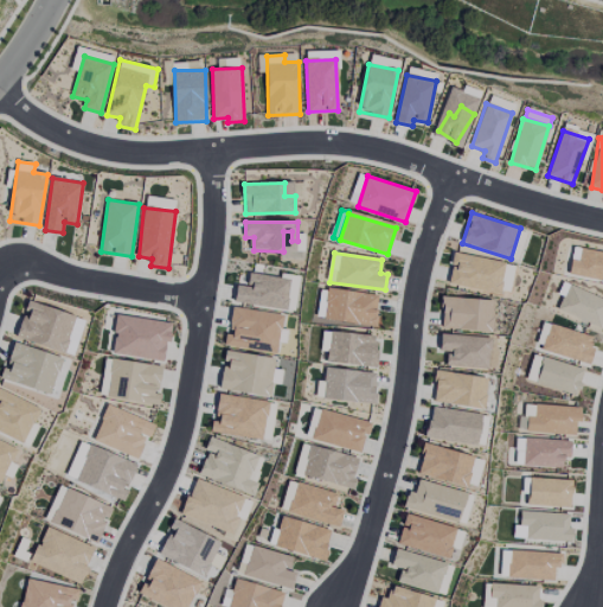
[(449,283),(500,294),(507,263),(455,253),(449,283)]
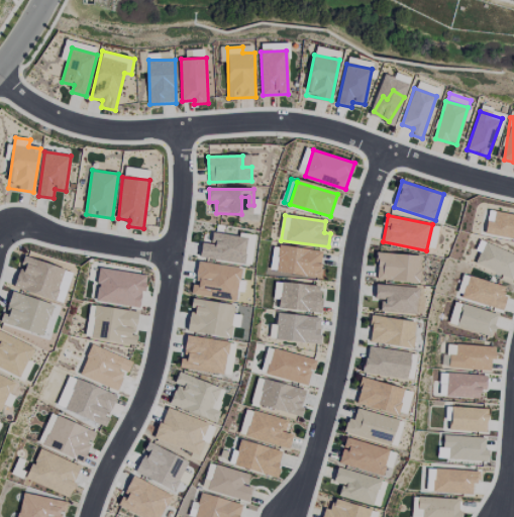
[(244,266),(251,267),(257,235),(241,233),(241,236),(249,238),(244,266)]
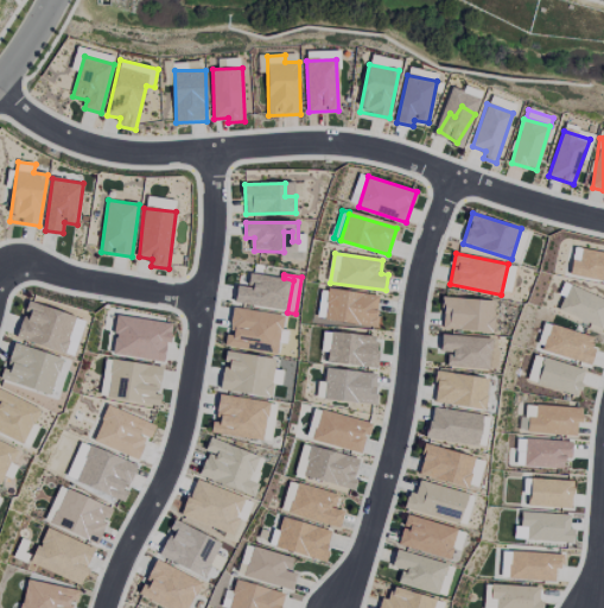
[(265,276),(250,276),(250,290),(240,290),(239,296),(246,296),(245,306),(280,308),(280,283),(265,282),(265,276)]
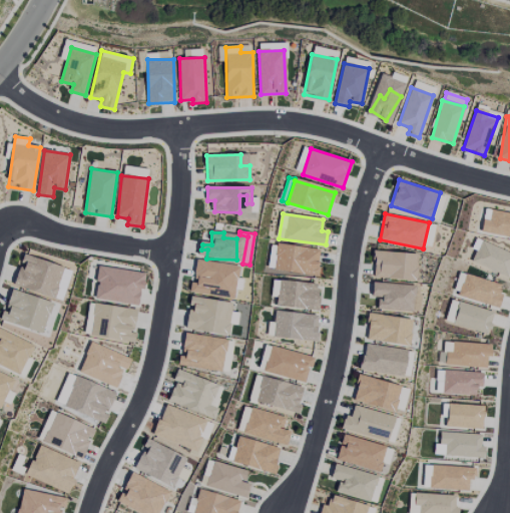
[(509,252),(481,241),(473,263),(509,276),(509,252)]
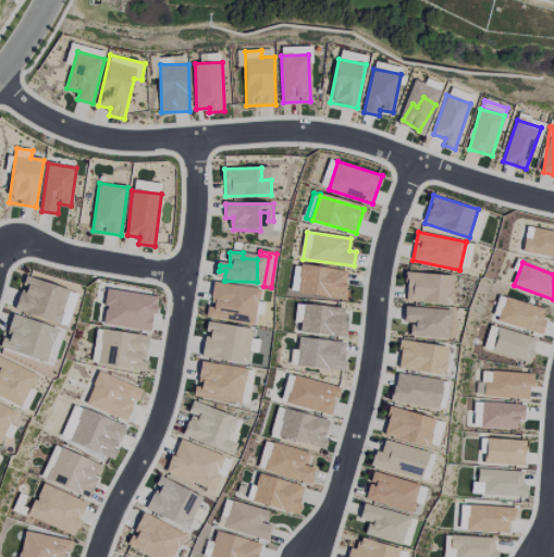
[(299,293),(346,298),(349,271),(303,265),(299,293)]
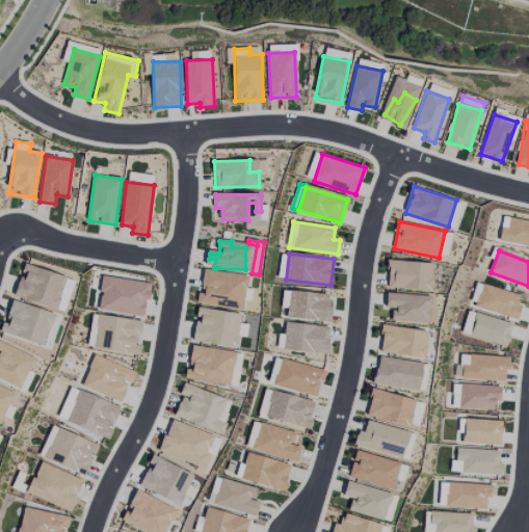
[(433,263),(389,261),(388,289),(432,291),(433,263)]
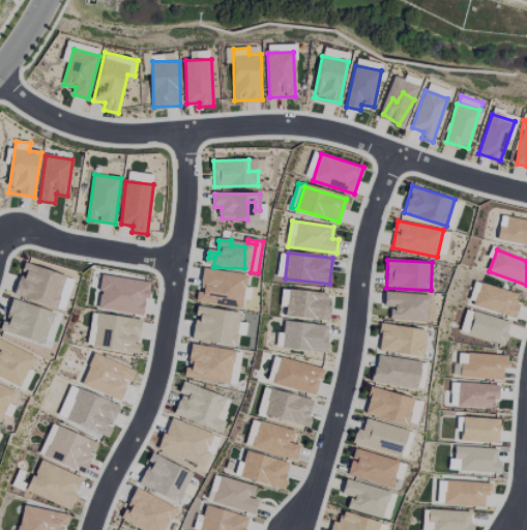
[(66,275),(24,263),(15,296),(57,307),(66,275)]
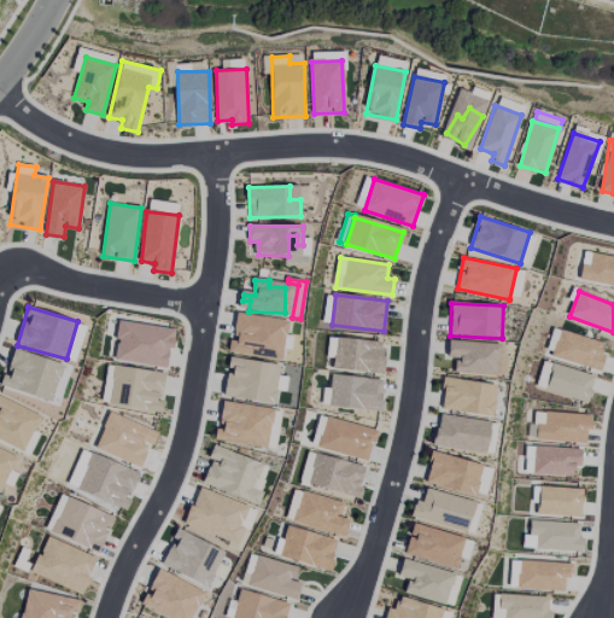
[(278,353),(278,333),(269,333),(269,319),(252,319),(252,333),(239,333),(239,353),(278,353)]
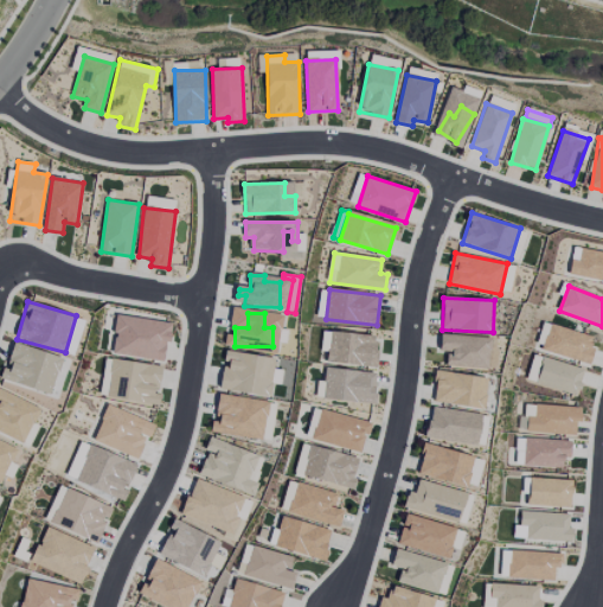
[(172,324),(119,314),(113,353),(166,362),(172,324)]
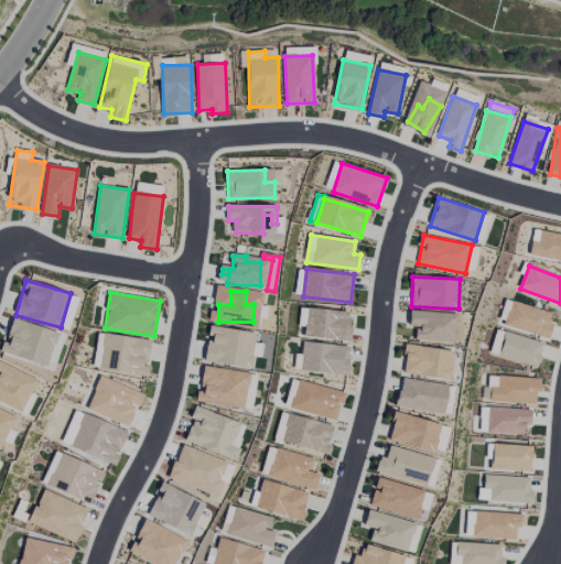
[(81,297),(73,295),(63,322),(69,325),(81,297)]
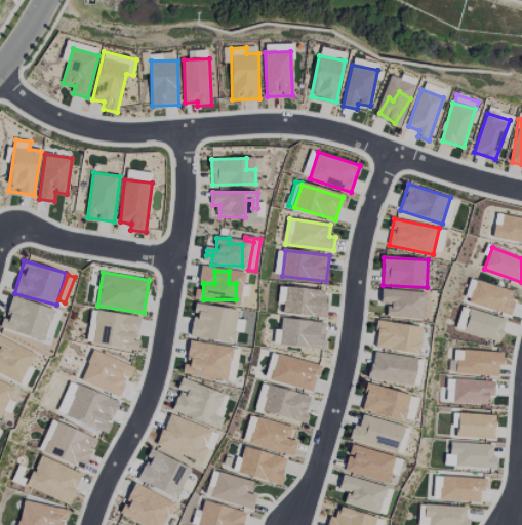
[(284,315),(326,317),(327,290),(281,288),(280,301),(284,301),(284,315)]
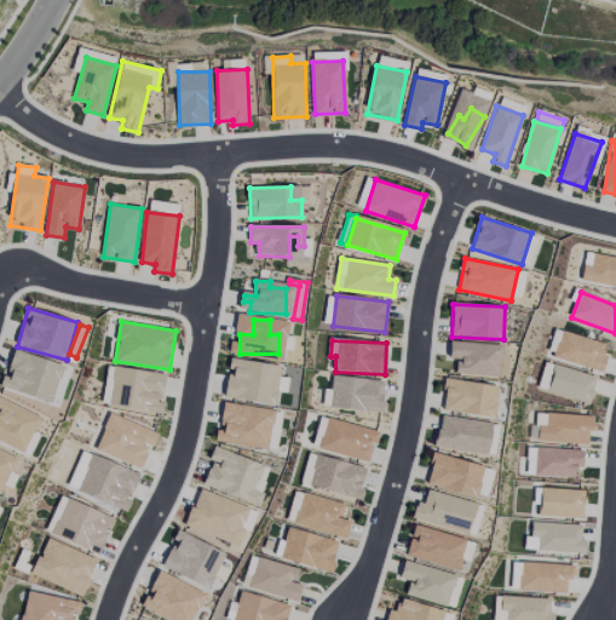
[(500,378),(502,345),(452,340),(450,359),(459,360),(458,373),(500,378)]
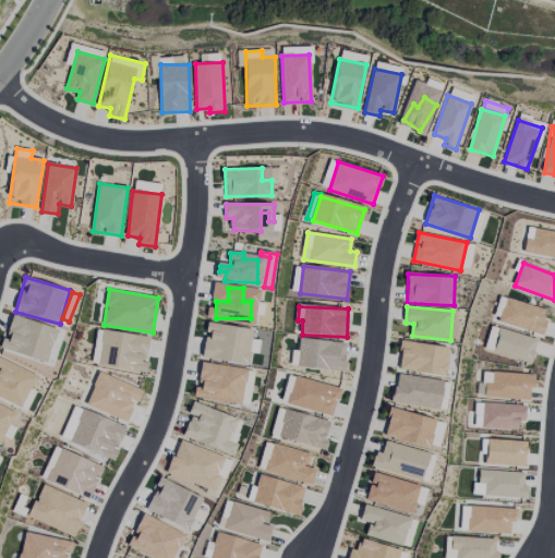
[(7,339),(4,338),(1,349),(48,363),(59,329),(14,315),(7,339)]
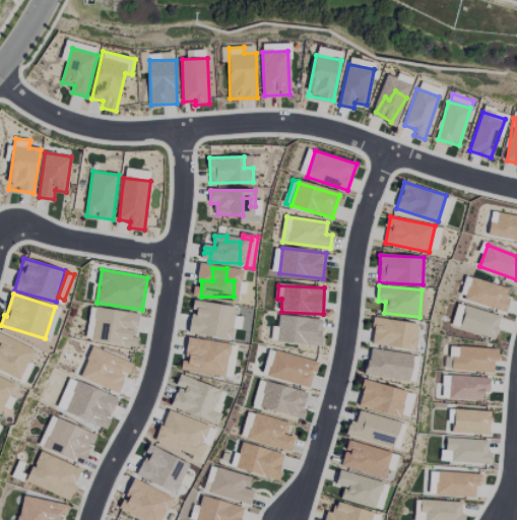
[(190,333),(232,338),(233,327),(220,326),(223,306),(213,305),(212,311),(193,309),(190,333)]
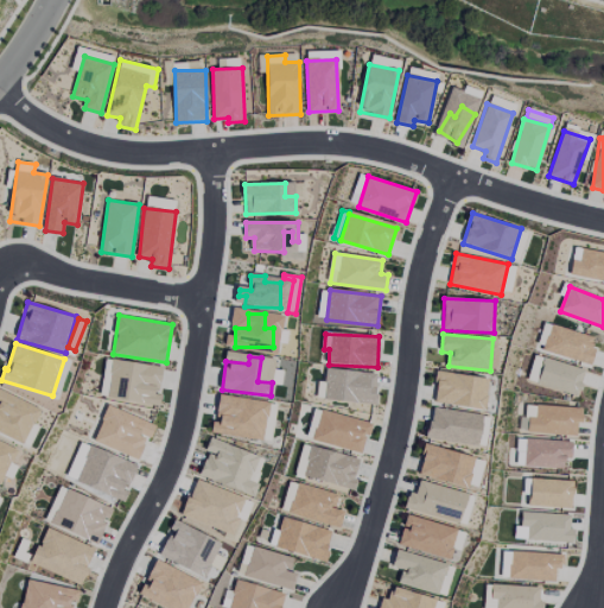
[(579,396),(586,371),(538,356),(531,381),(579,396)]
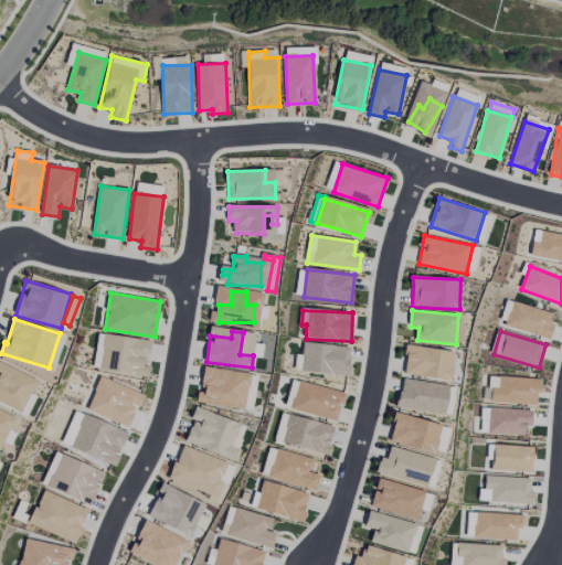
[(101,370),(149,376),(150,368),(148,368),(151,341),(106,334),(101,370)]
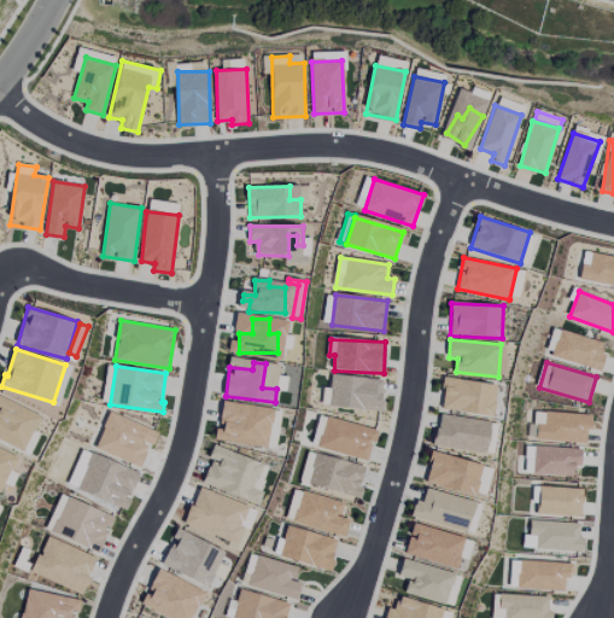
[(385,380),(331,374),(327,406),(382,412),(385,380)]
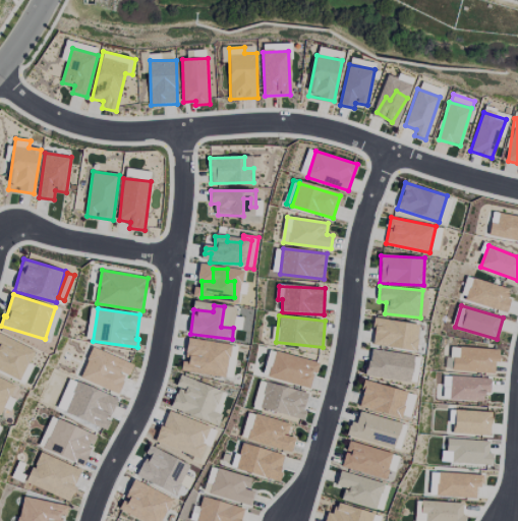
[(372,346),(416,350),(419,324),(376,319),(372,346)]
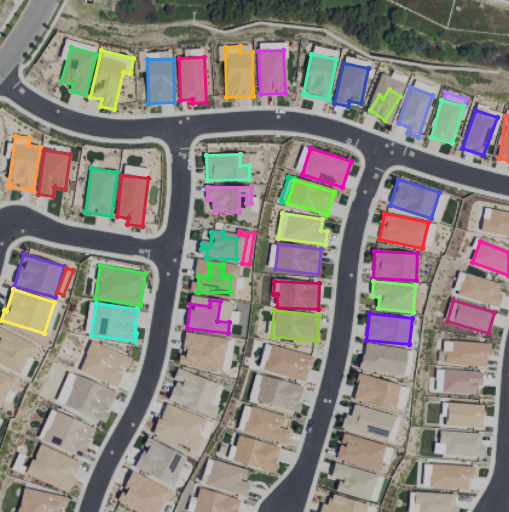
[(34,344),(0,328),(0,364),(21,374),(34,344)]
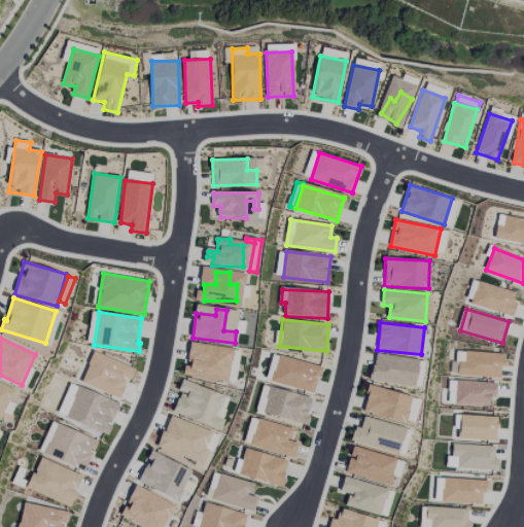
[(229,382),(234,349),(191,343),(188,365),(185,365),(183,376),(229,382)]
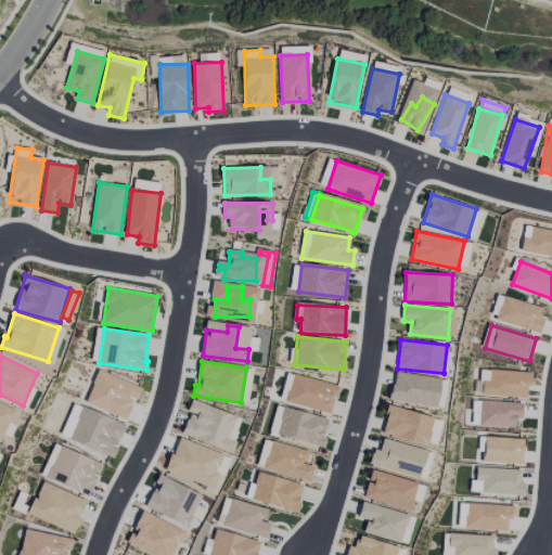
[(87,402),(127,418),(136,398),(102,385),(106,374),(100,371),(87,402)]
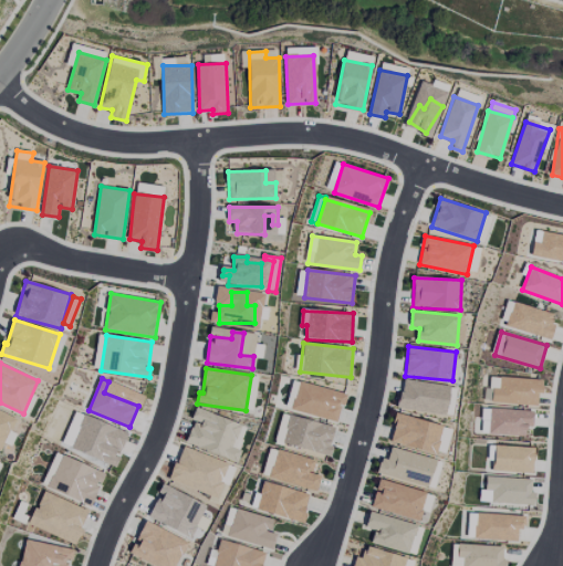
[(494,388),(493,402),(540,405),(540,380),(501,379),(501,388),(494,388)]
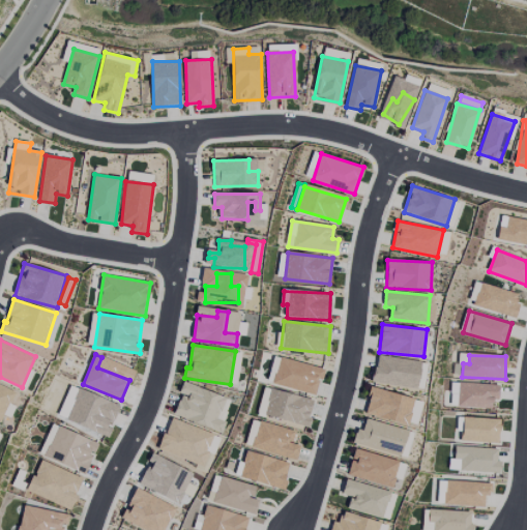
[(374,383),(417,388),(421,361),(377,356),(374,383)]
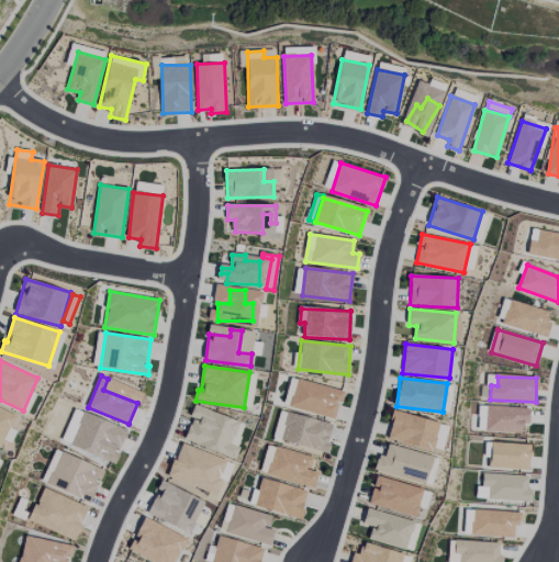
[(344,390),(298,379),(291,407),(337,418),(344,390)]
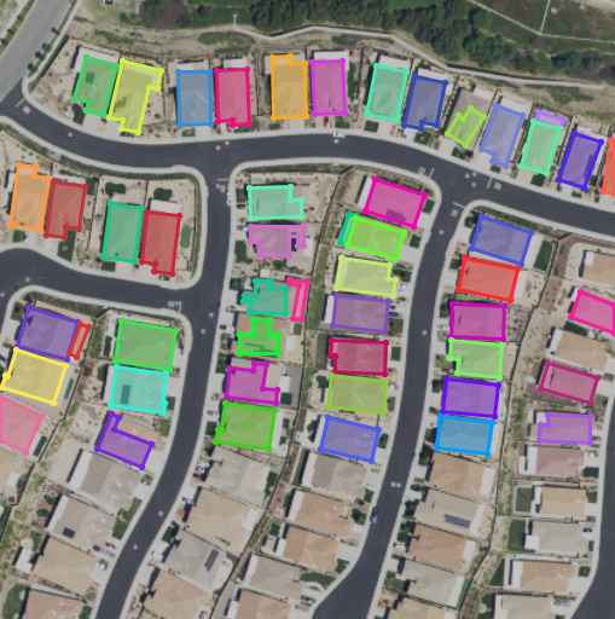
[(582,467),(584,449),(535,447),(535,475),(575,476),(575,467),(582,467)]
